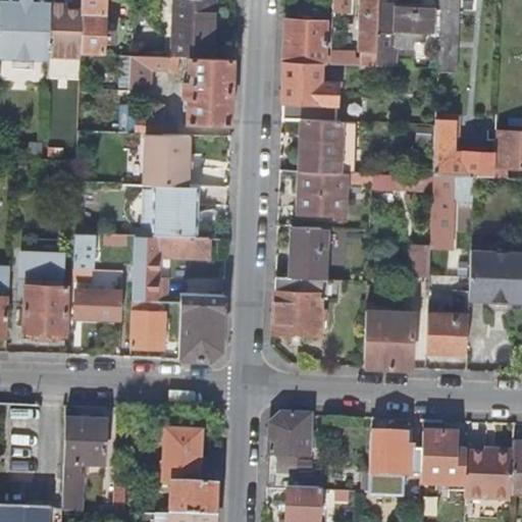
[(51,2),(35,1),(34,0),(20,0),(21,0),(11,0),(1,0),(0,22),(0,57),(11,58),(34,59),(49,60),(49,56),(51,2)]
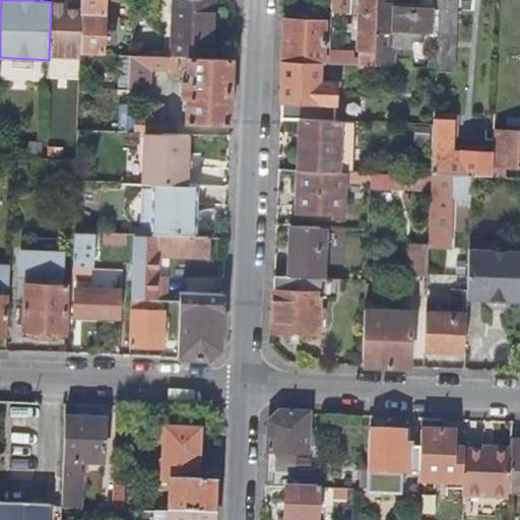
[(105,0),(82,0),(82,10),(80,53),(103,54),(104,43),(115,43),(115,29),(104,29),(105,0)]
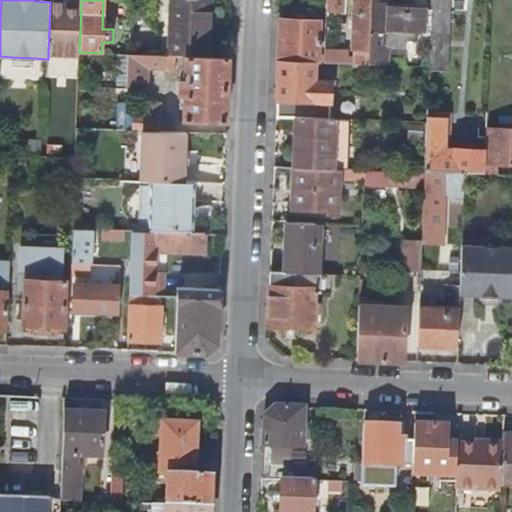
[(173,0),(171,56),(178,56),(186,57),(211,58),(212,0),(173,0)]
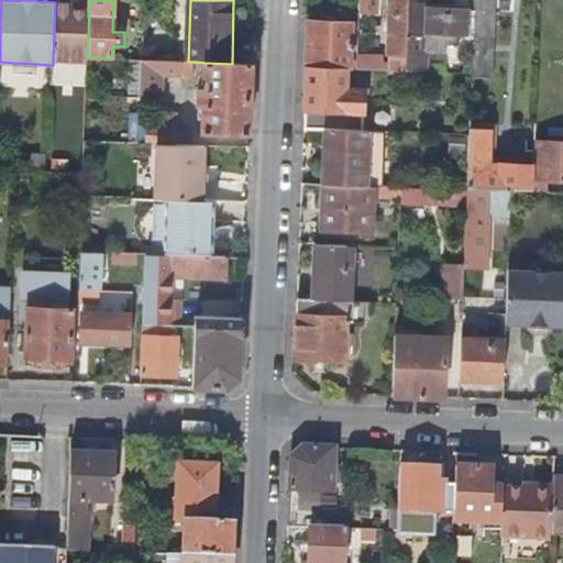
[(366,64),(366,69),(394,70),(407,70),(409,9),(409,0),(390,0),(390,20),(386,20),(385,31),(389,31),(388,57),(390,57),(389,65),(384,65),(384,56),(370,56),(371,36),(359,35),(357,63),(366,64)]
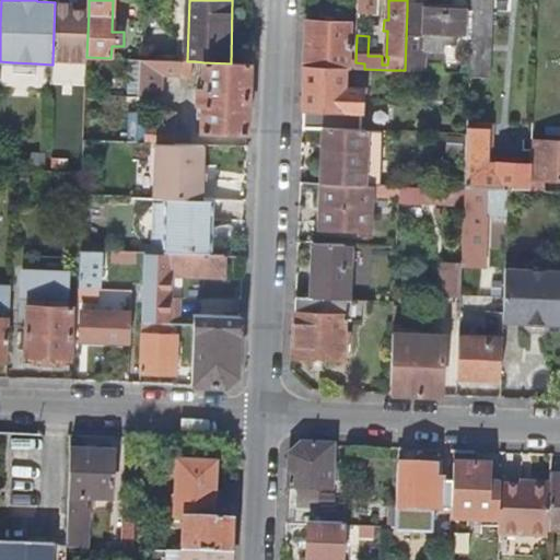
[(373,13),(373,0),(358,0),(358,12),(373,13)]
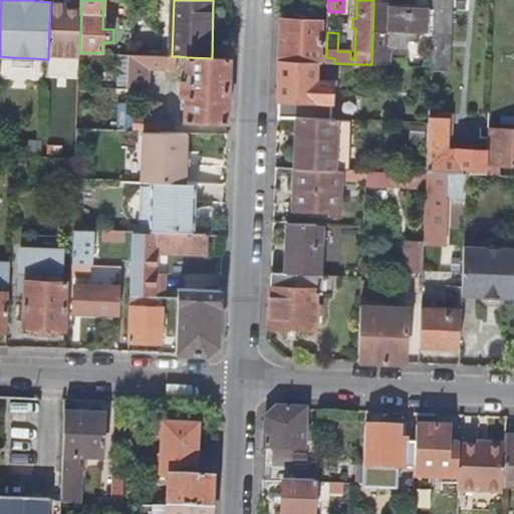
[(434,0),(434,10),(433,31),(433,40),(452,41),(453,0),(434,0)]
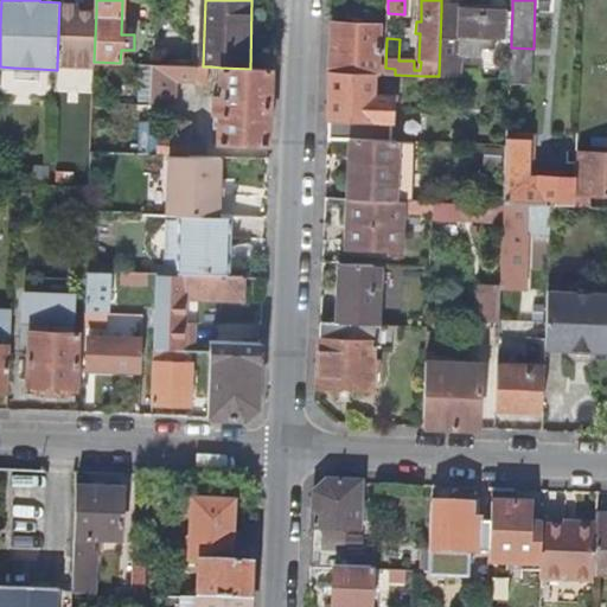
[(78,2),(59,2),(57,65),(94,68),(94,62),(96,12),(77,11),(78,2)]
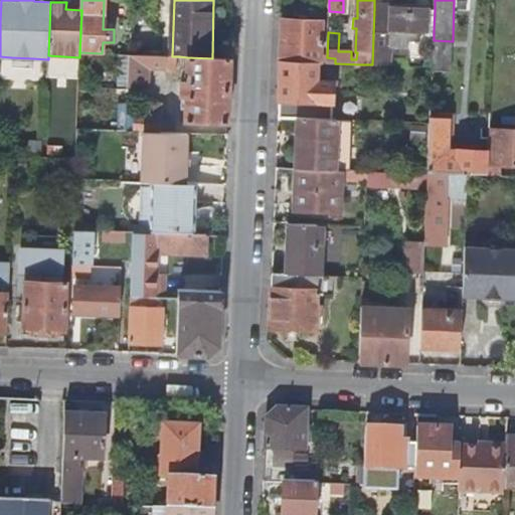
[(374,8),(372,64),(390,65),(390,45),(408,46),(408,30),(426,31),(427,10),(374,8)]
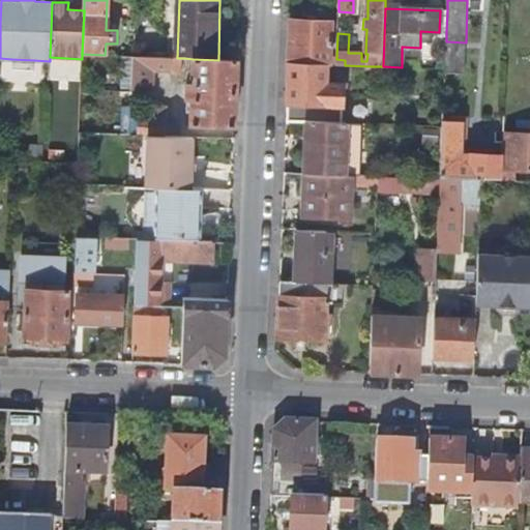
[(290,63),(327,64),(330,64),(332,22),(291,20),(290,63)]
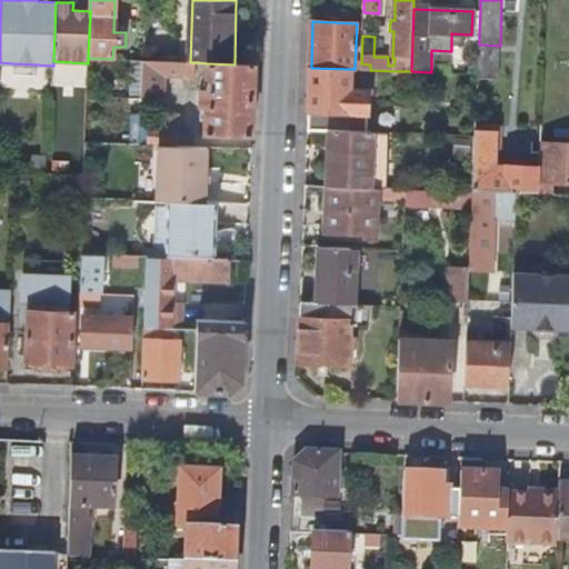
[(137,35),(136,60),(142,60),(145,60),(145,35),(137,35)]
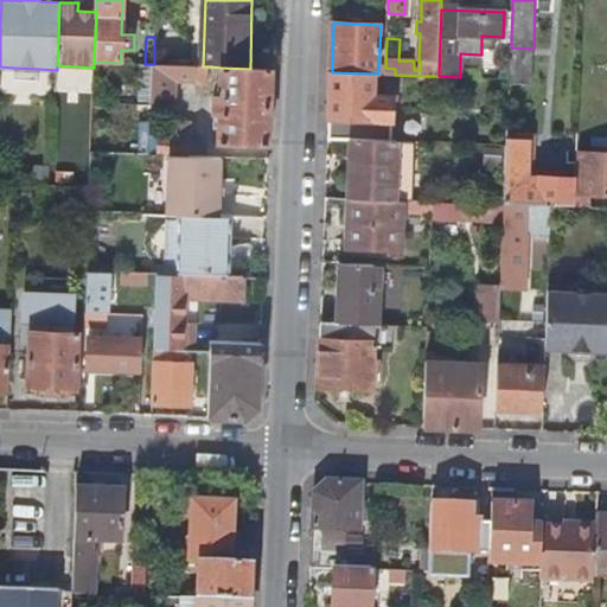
[(511,48),(510,78),(509,83),(532,84),(534,49),(511,48)]
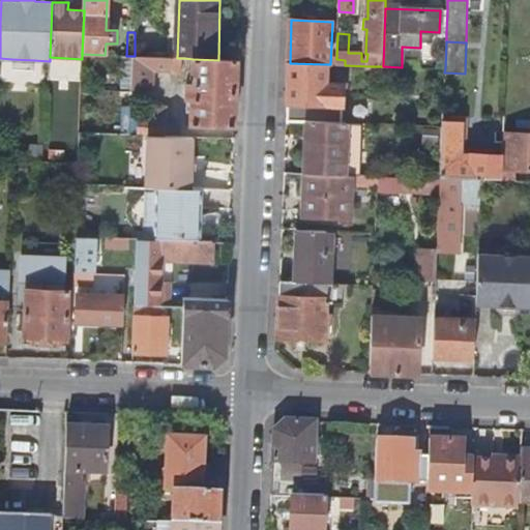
[(177,58),(135,56),(133,56),(131,92),(153,93),(154,71),(171,72),(172,66),(184,67),(184,58),(177,58)]
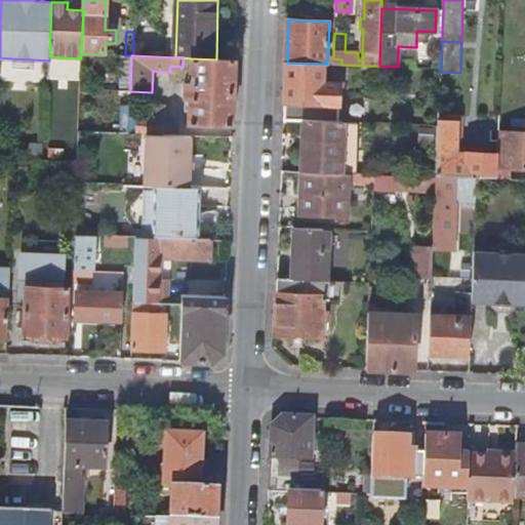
[(34,70),(34,59),(11,58),(11,69),(34,70)]
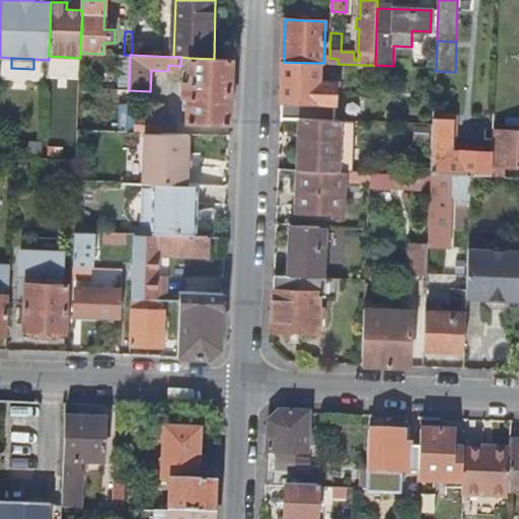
[(233,60),(214,59),(189,58),(188,83),(183,83),(182,98),(188,98),(187,122),(230,124),(233,60)]
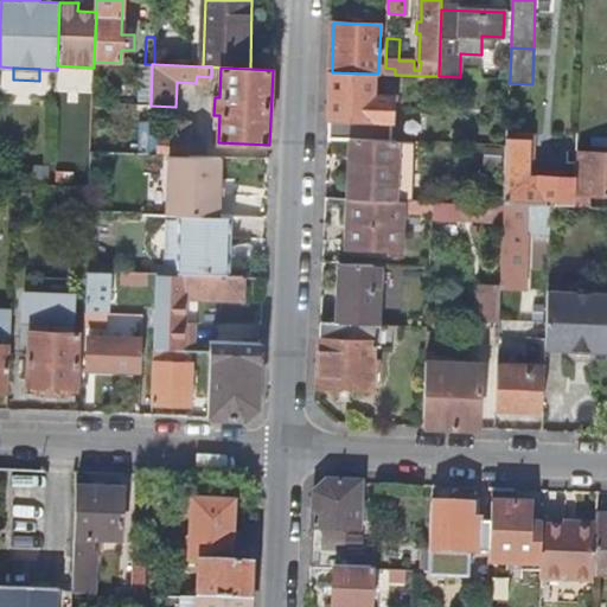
[(374,97),(375,74),(332,72),(328,138),(353,139),(393,141),(393,121),(393,116),(394,98),(374,97)]
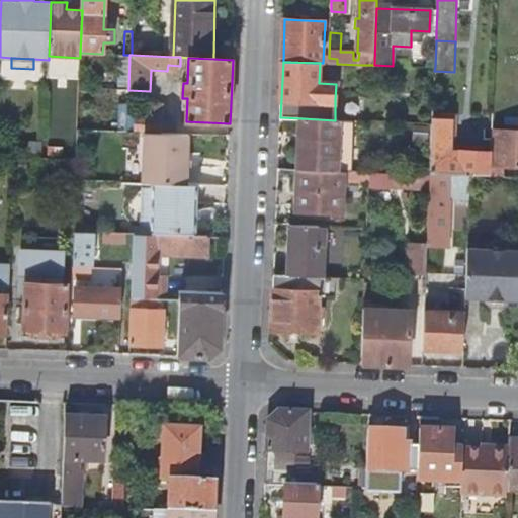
[(115,126),(130,131),(137,107),(122,103),(115,126)]
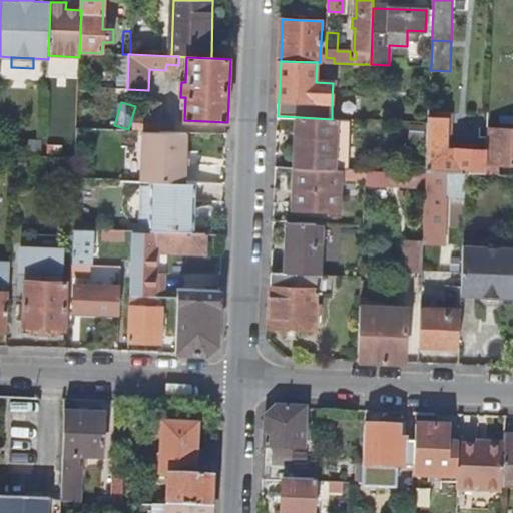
[(135,115),(134,131),(143,131),(158,132),(159,117),(161,117),(161,104),(150,104),(150,115),(135,115)]
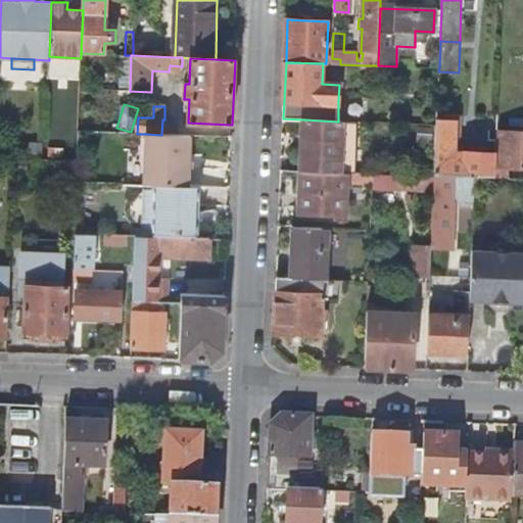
[(358,123),(338,122),(304,120),(302,172),(340,173),(341,149),(357,149),(358,123)]
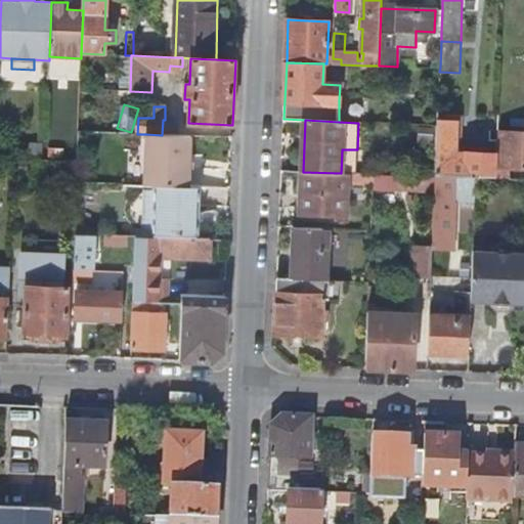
[(435,174),(496,176),(497,167),(497,155),(455,153),(456,128),(437,127),(435,174)]
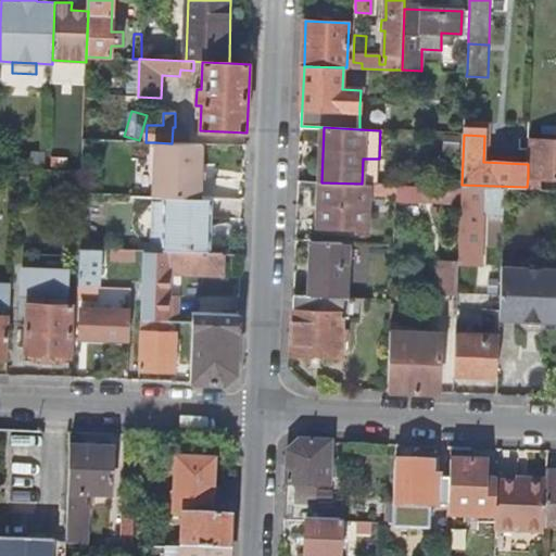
[(530,178),(541,178),(555,178),(555,141),(531,140),(530,178)]
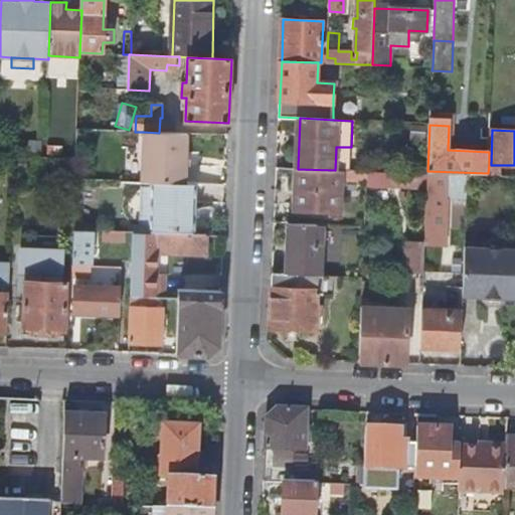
[(186,183),(188,134),(159,133),(144,132),(143,181),(143,182),(186,183)]
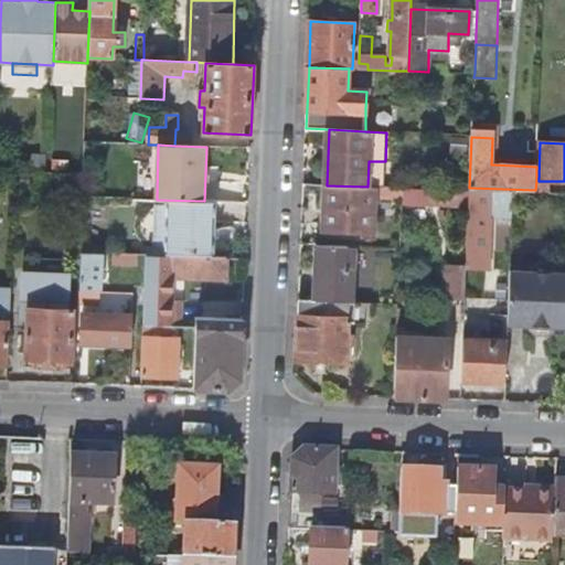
[(46,171),(48,157),(34,156),(33,170),(46,171)]
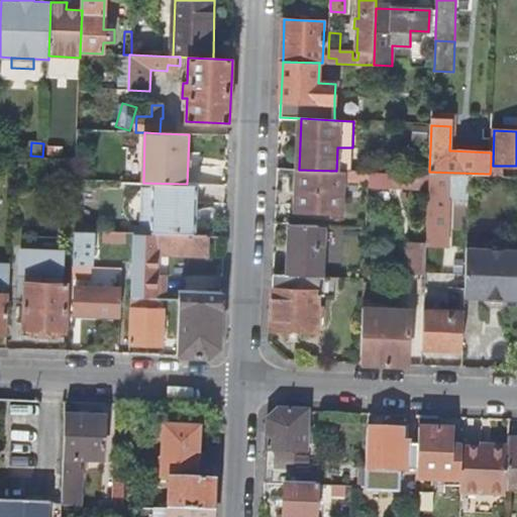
[(336,171),(343,171),(351,172),(352,147),(337,147),(336,171)]
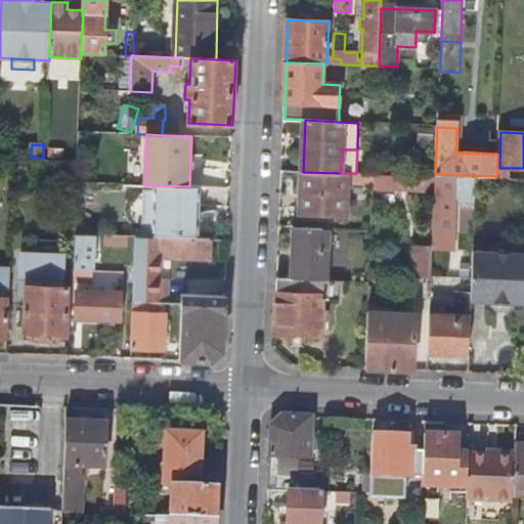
[(72,182),(72,166),(62,166),(61,186),(66,186),(66,181),(72,182)]
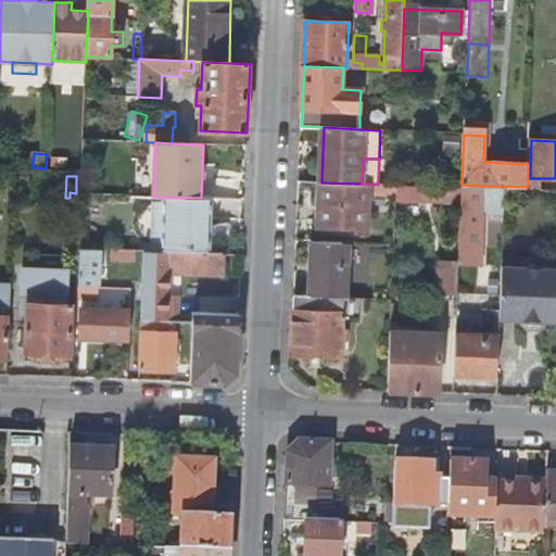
[(527,187),(527,190),(540,190),(541,178),(530,178),(528,177),(527,187)]
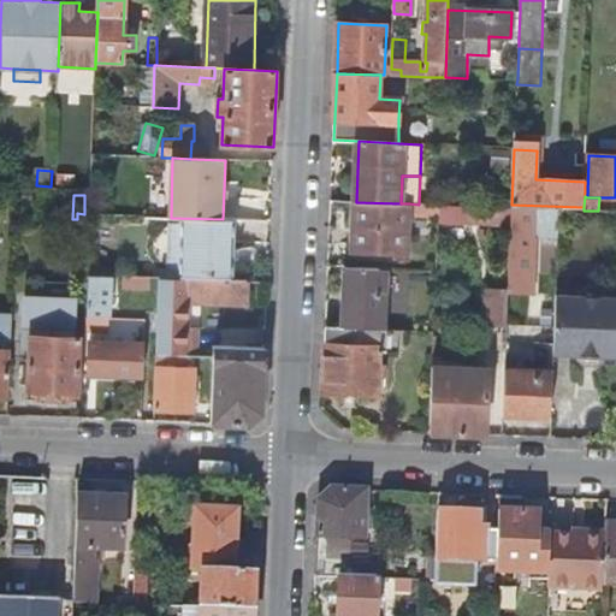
[(409,203),(401,203),(356,202),(354,252),(407,254),(409,203)]
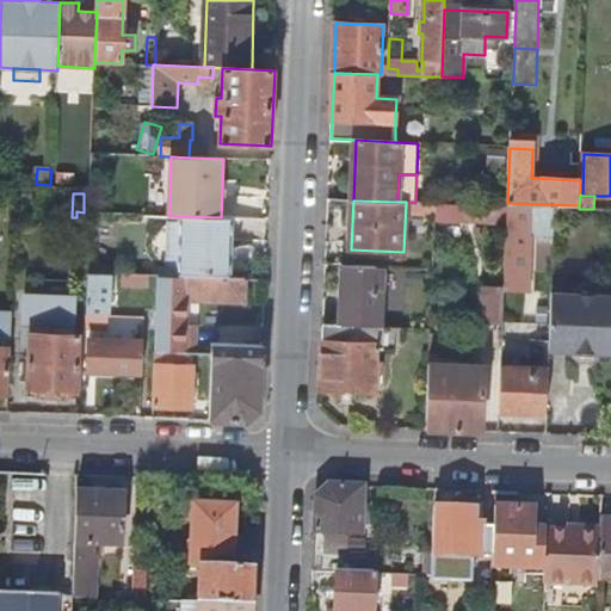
[(476,218),(506,220),(507,207),(477,205),(476,218)]
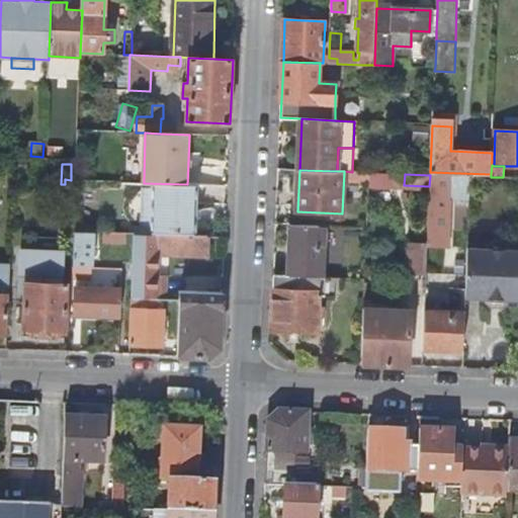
[(430,175),(429,186),(428,212),(427,245),(447,246),(450,175),(430,175)]
